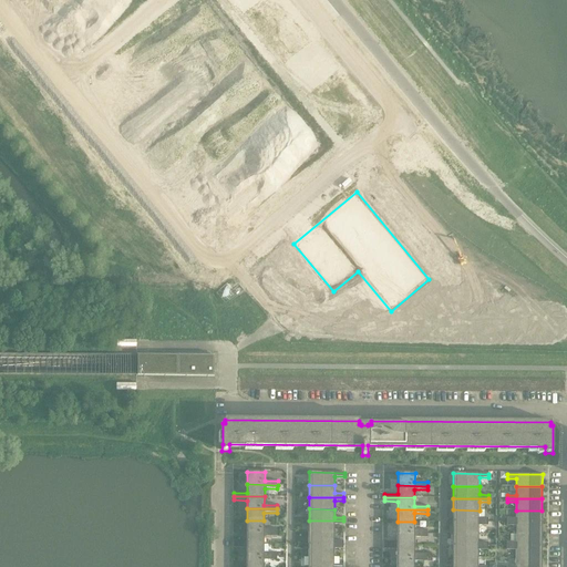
[(453,509),(453,522),(488,522),(488,518),(480,518),(480,511),(453,509)]
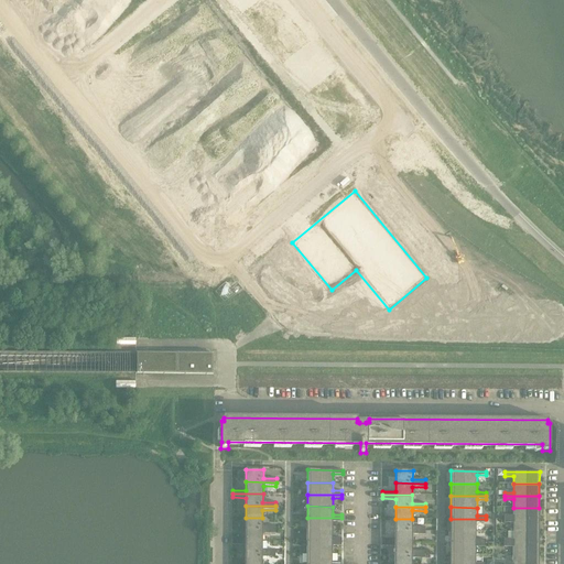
[(505,516),(505,520),(539,520),(539,508),(513,508),(513,516),(505,516)]
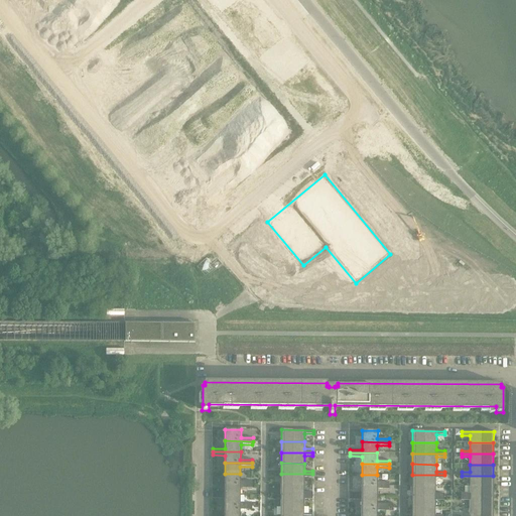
[(225,474),(225,485),(252,485),(252,482),(240,481),(240,474),(225,474)]
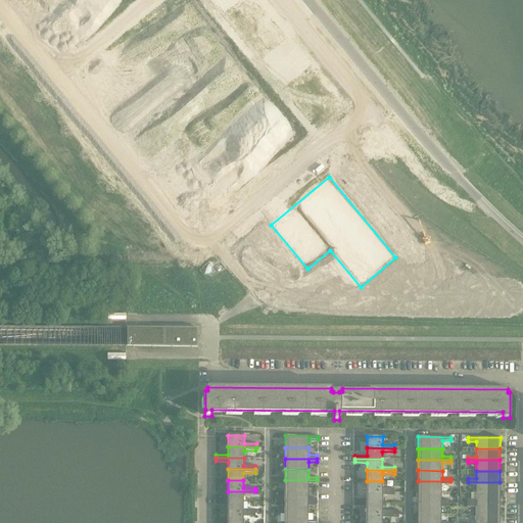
[(285,480),(285,491),(308,491),(308,484),(317,484),(317,480),(285,480)]
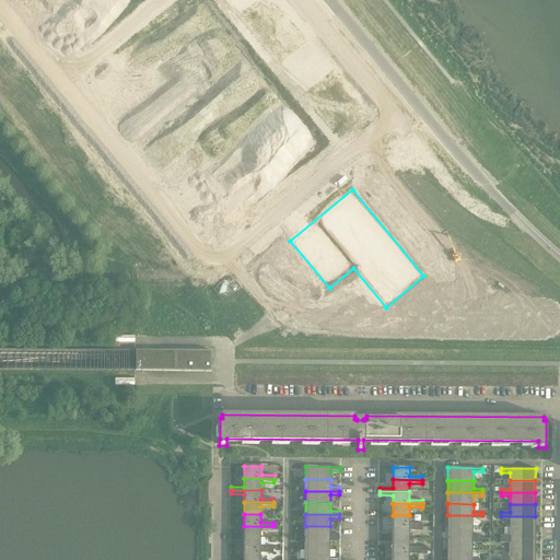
[(393,515),(393,527),(422,527),(422,524),(409,524),(409,515),(393,515)]
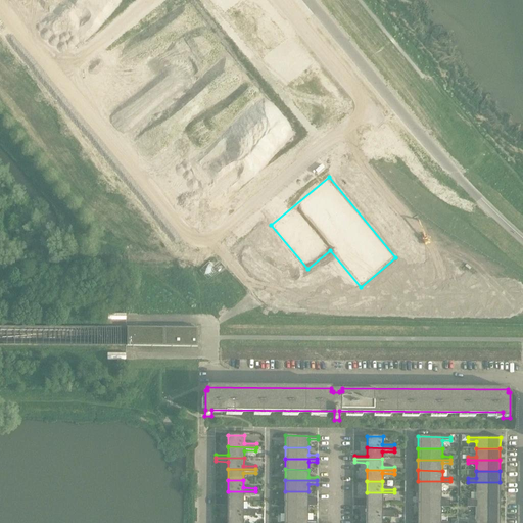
[(418,481),(418,492),(442,492),(442,485),(450,485),(450,481),(418,481)]
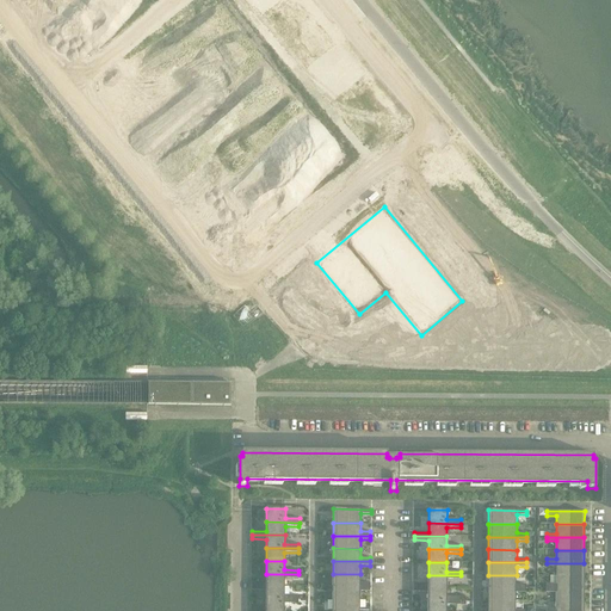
[(584,563),(547,563),(545,567),(556,567),(556,576),(584,576),(584,563)]
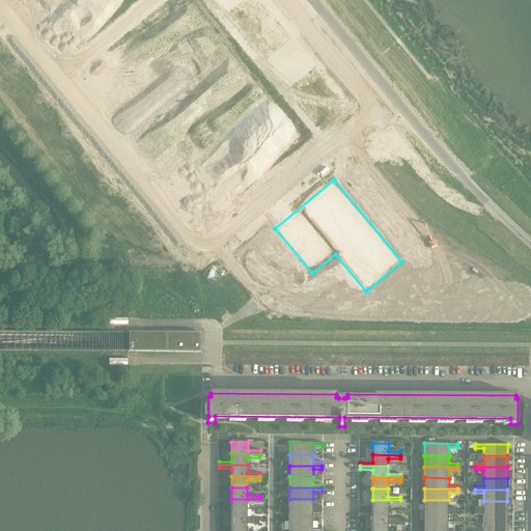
[(219,506),(219,509),(247,510),(247,502),(259,502),(259,499),(231,499),(231,506),(219,506)]
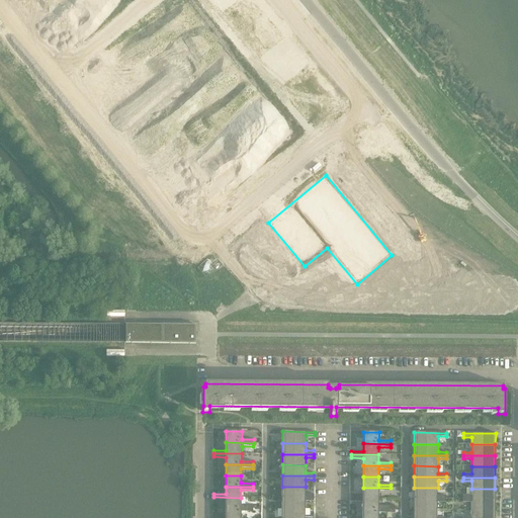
[(282,487),(281,498),(314,498),(314,495),(306,495),(306,487),(282,487)]
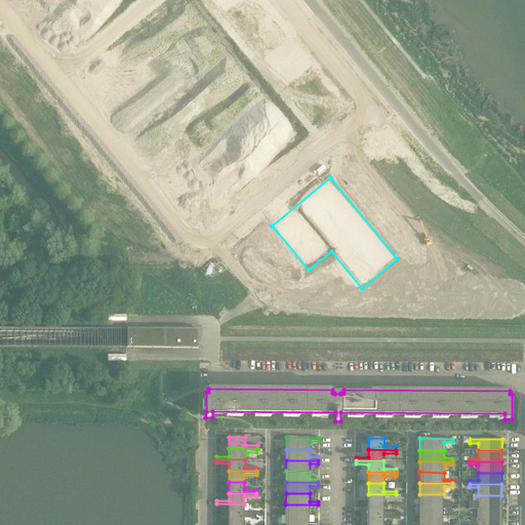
[(356,501),(356,506),(384,506),(384,497),(396,497),(396,494),(368,494),(368,501),(356,501)]
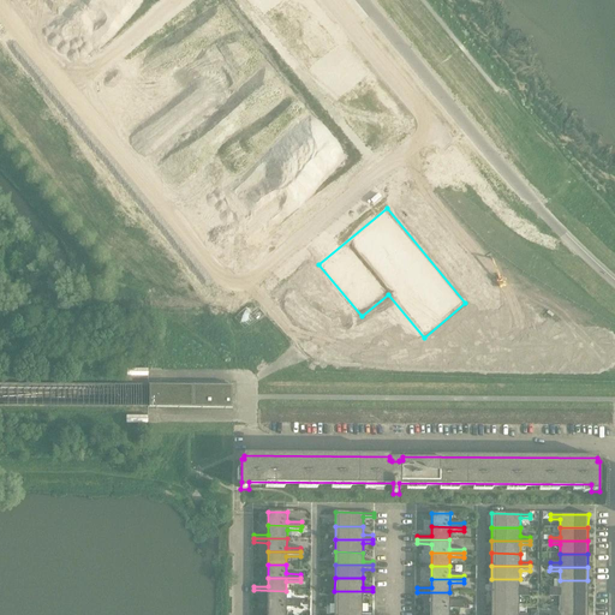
[(491,579),(491,592),(530,592),(530,589),(519,589),(520,579),(491,579)]
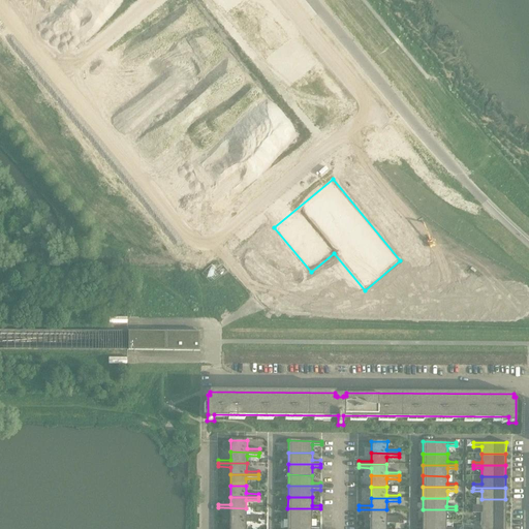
[(472,506),(472,509),(505,510),(505,499),(481,499),(481,506),(472,506)]
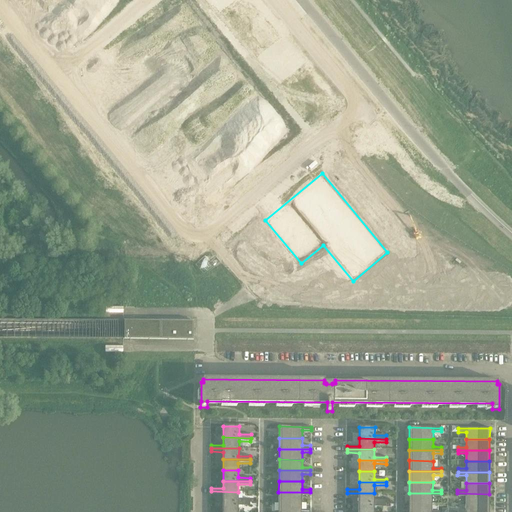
[(238,492),(211,491),(211,495),(223,495),(223,502),(250,503),(250,499),(238,499),(238,492)]
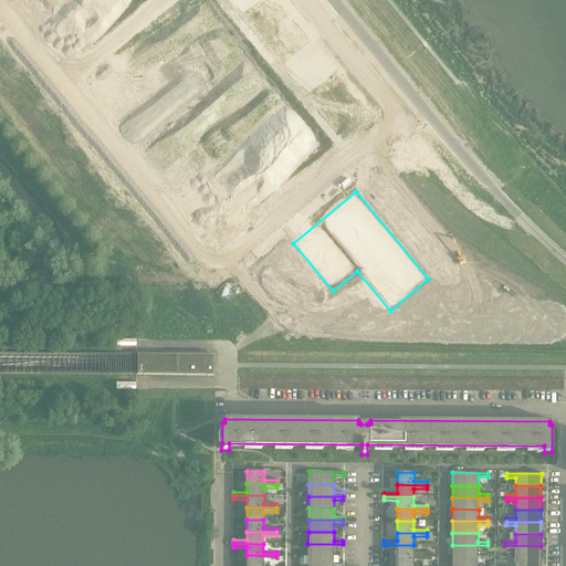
[(307,544),(307,556),(334,556),(334,547),(343,547),(343,544),(307,544)]
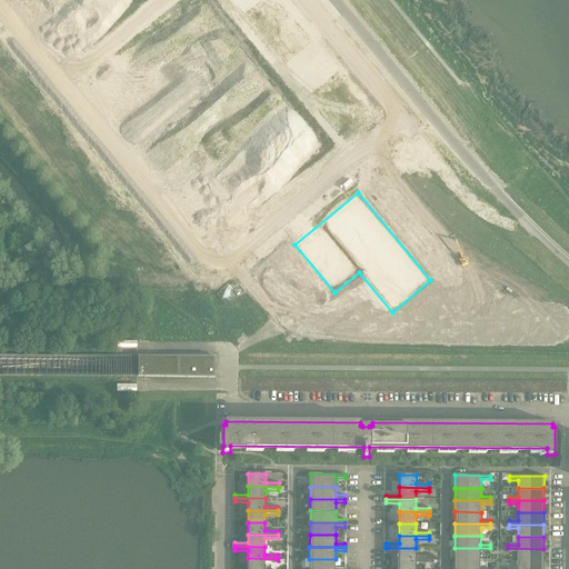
[(416,548),(386,548),(386,551),(399,551),(399,559),(429,560),(429,556),(416,556),(416,548)]
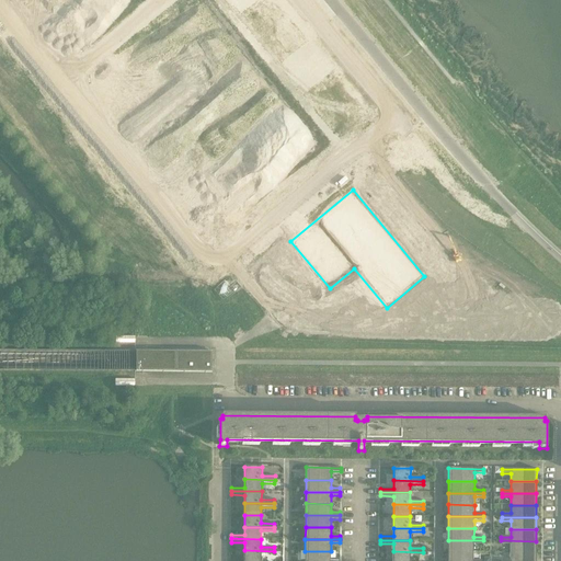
[(448,540),(448,552),(473,552),(473,544),(483,544),(483,540),(448,540)]
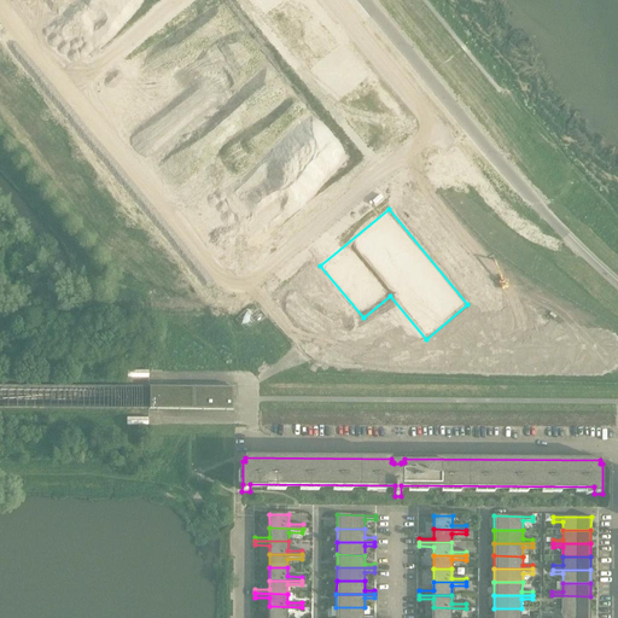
[(590,596),(552,595),(552,600),(563,600),(561,608),(590,608),(590,596)]
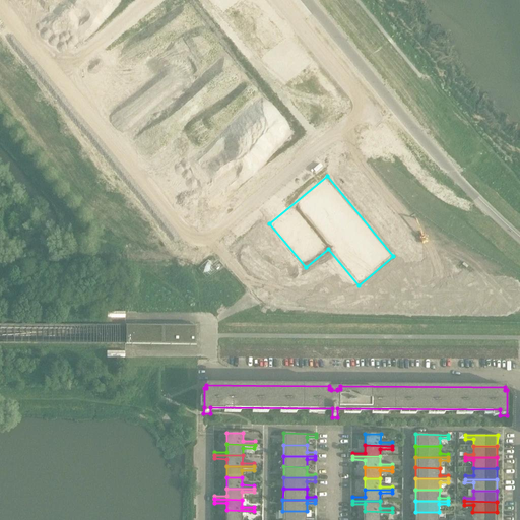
[(226,510),(225,519),(242,519),(242,514),(254,514),(254,511),(226,510)]
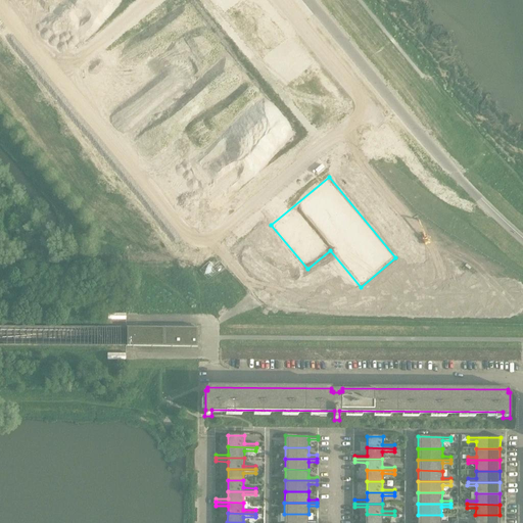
[(284,514),(284,522),(317,522),(308,521),(308,514),(284,514)]
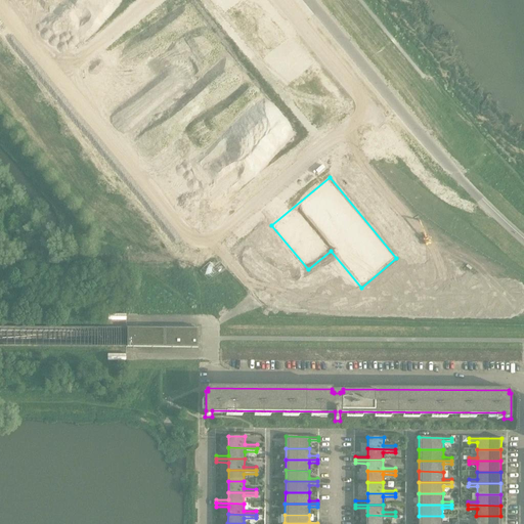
[(367,515),(366,523),(382,523),(383,519),(395,519),(395,516),(367,515)]
